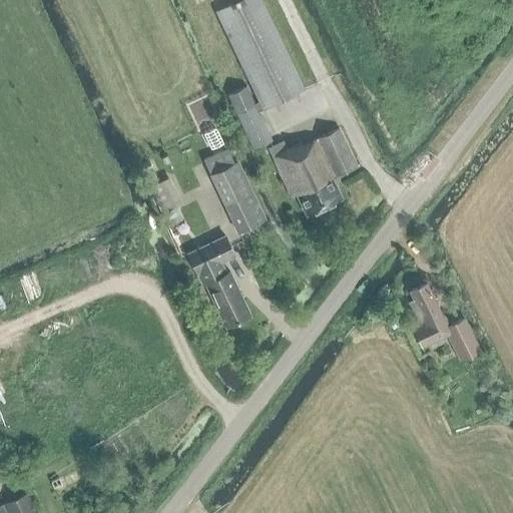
[(260,102),(254,104),(246,87),(228,95),(253,150),(273,142),(259,111),(306,90),(264,0),(241,0),(218,11),(260,102)]
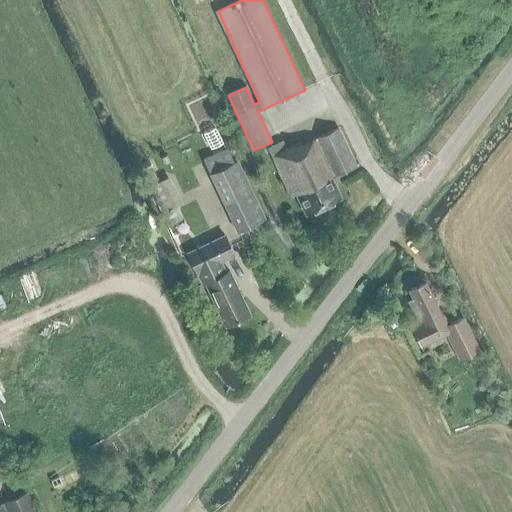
[(290,199),(296,196),(305,215),(340,199),(331,178),(355,167),(338,128),(300,145),(298,143),(286,148),(283,141),(267,148),(290,199)]
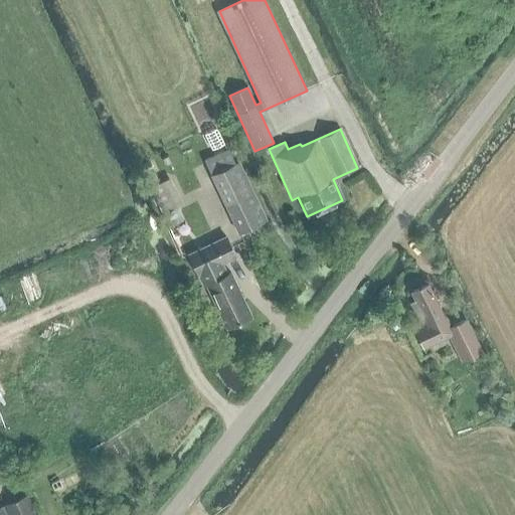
[(267,221),(238,163),(234,164),(228,150),(204,161),(211,176),(210,176),(238,234),(267,221)]
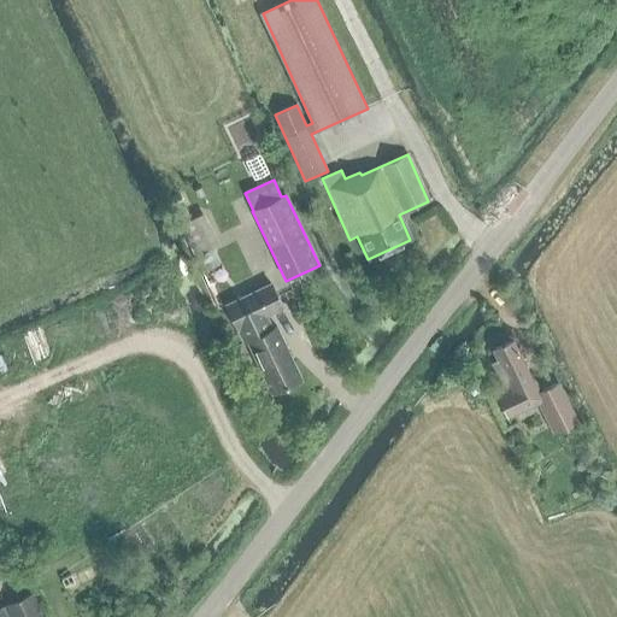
[(178,193),(166,199),(170,209),(182,203),(178,193)]
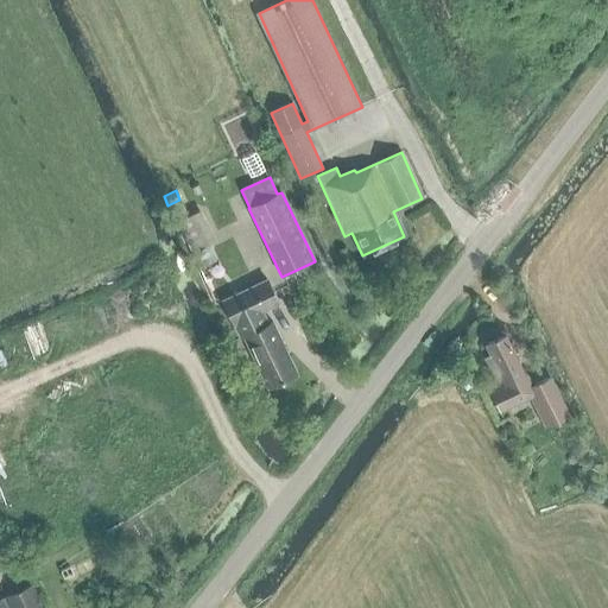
[(179,200),(168,206),(176,223),(188,217),(179,200)]
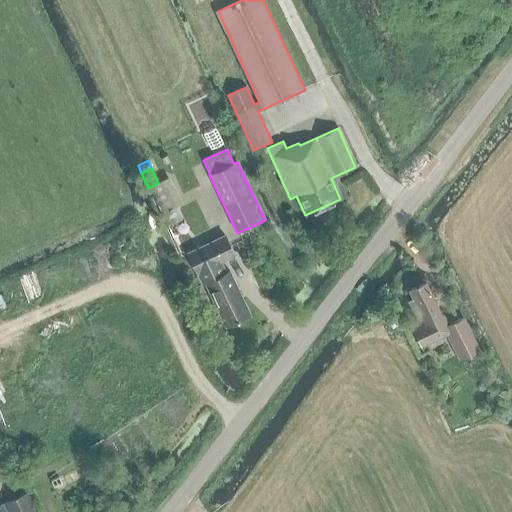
[(231,255),(222,236),(185,253),(199,285),(202,284),(222,326),(247,314),(226,271),(218,275),(213,264),(231,255)]
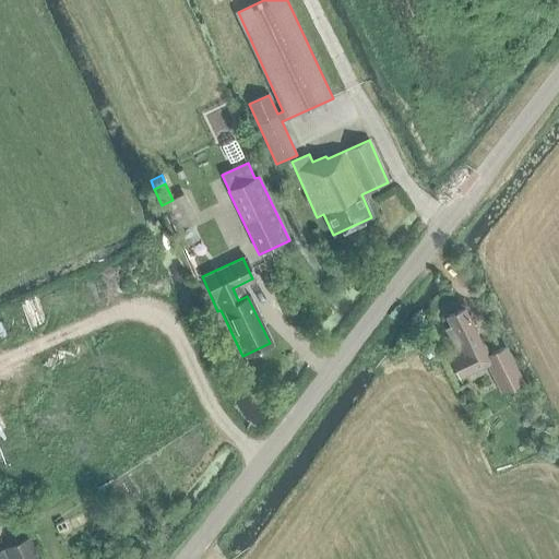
[(488,354),(465,306),(443,317),(448,324),(442,328),(454,354),(450,356),(460,376),(489,361),(502,390),(521,380),(504,345),(488,354)]
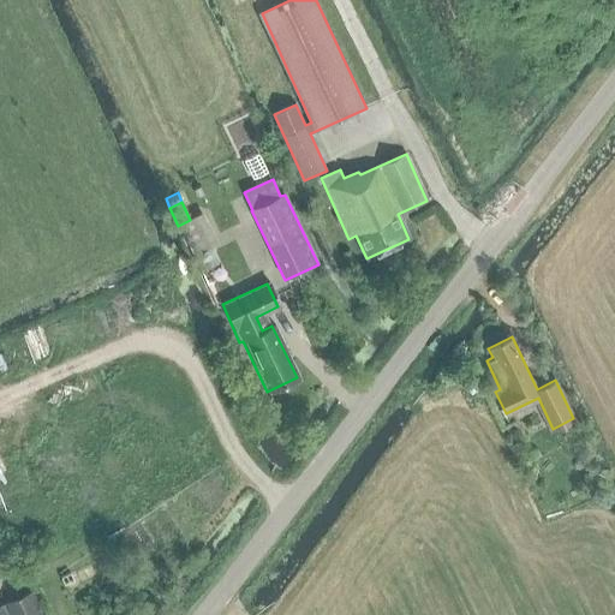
[(0,614),(43,614),(30,586),(0,601),(0,614)]
